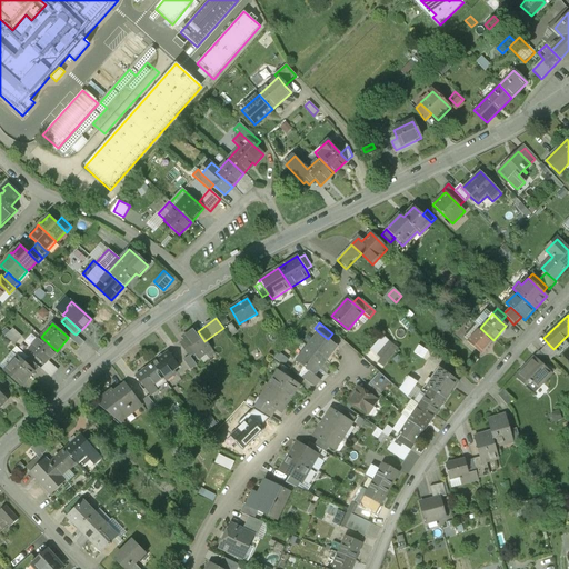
[(206,350),(209,347),(205,341),(198,331),(196,328),(183,338),(185,340),(195,352),(199,358),(205,353),(206,350)]
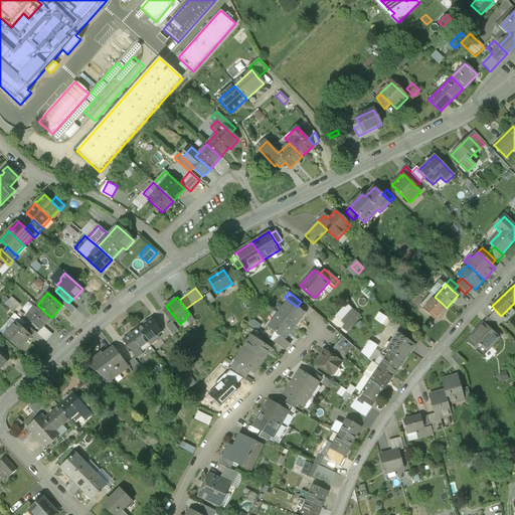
[(422,310),(436,321),(447,308),(435,297),(422,310)]
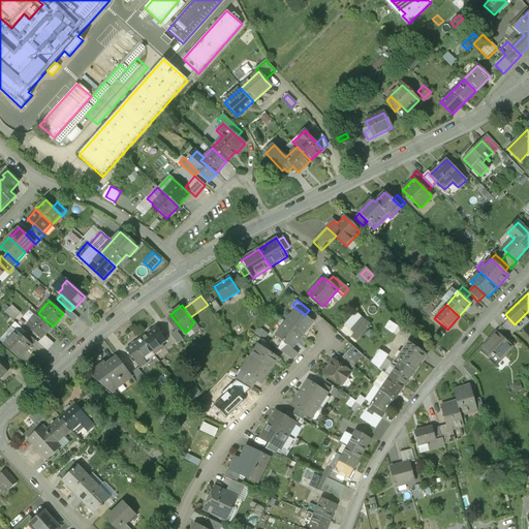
[(9,309),(5,313),(13,321),(18,316),(9,309)]
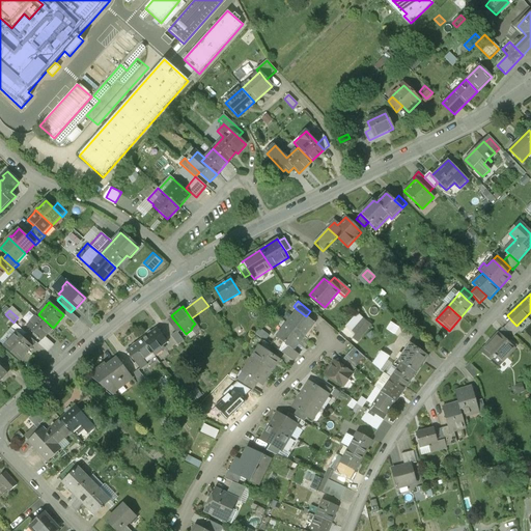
[(79,319),(71,312),(67,310),(63,314),(63,315),(74,325),(79,319)]
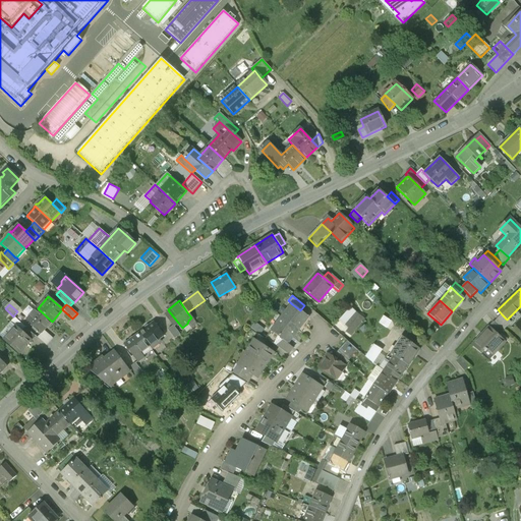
[(292,304),(282,316),(298,330),(308,316),(300,310),(292,304)]
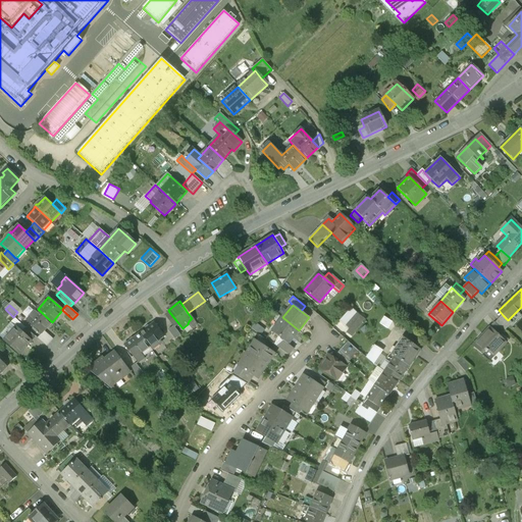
[(346,325),(357,313),(351,308),(340,320),(346,325)]
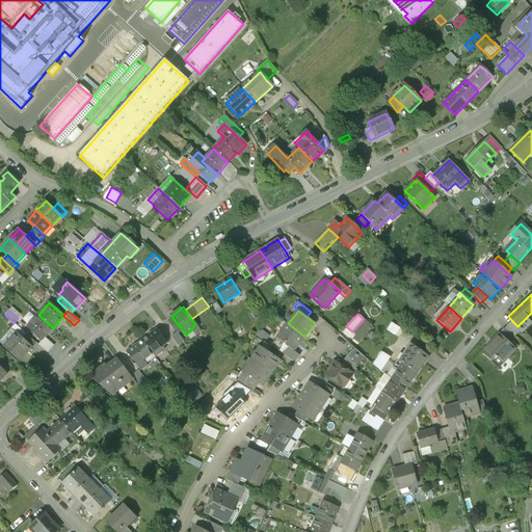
[(53,328),(38,315),(27,327),(42,341),(53,328)]
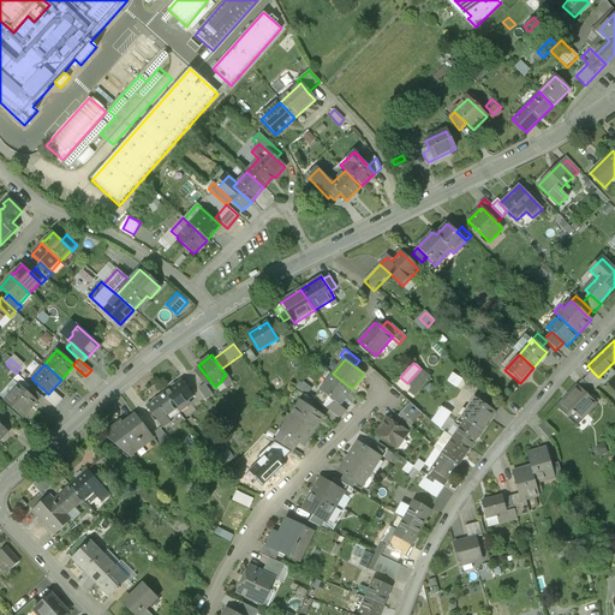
[(204,386),(210,381),(199,368),(195,372),(204,386)]
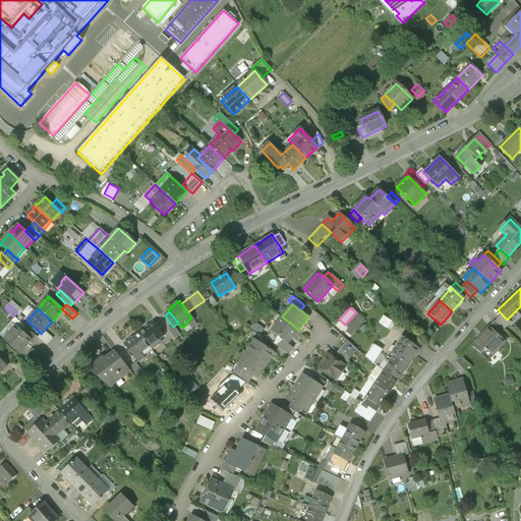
[(349,329),(359,315),(356,312),(345,325),(349,329)]
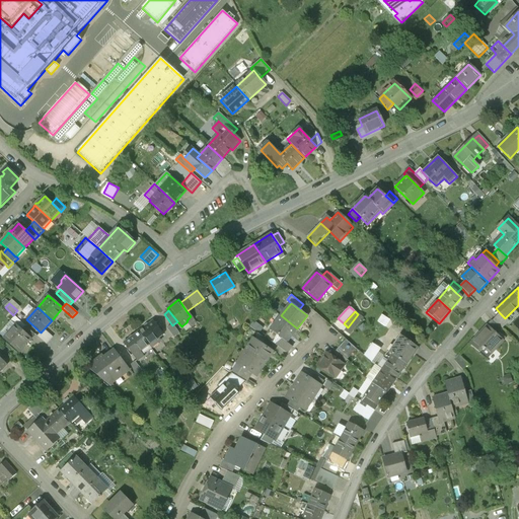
[(492,321),(501,329),(508,320),(505,318),(500,313),(492,321)]
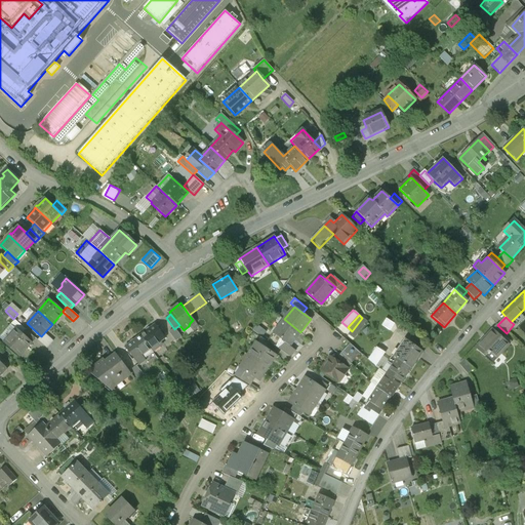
[(367,322),(362,318),(352,331),(349,334),(354,339),(367,322)]
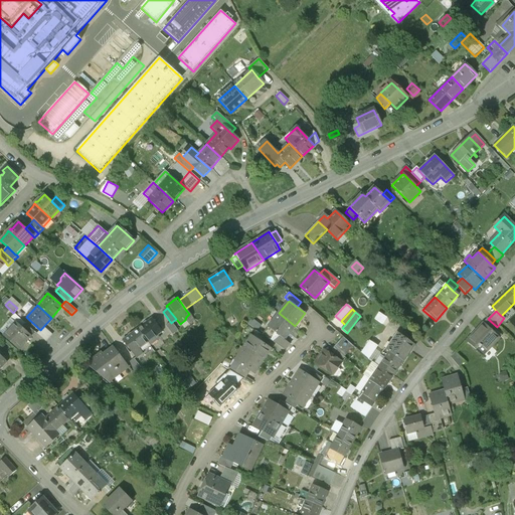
[(285,339),(295,326),(279,313),(268,327),(280,336),(285,339)]
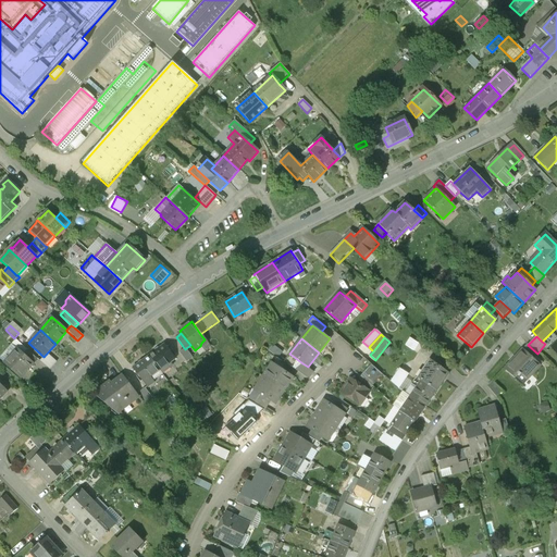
[(169,364),(175,359),(164,344),(149,356),(160,371),(162,374),(171,368),(169,364)]
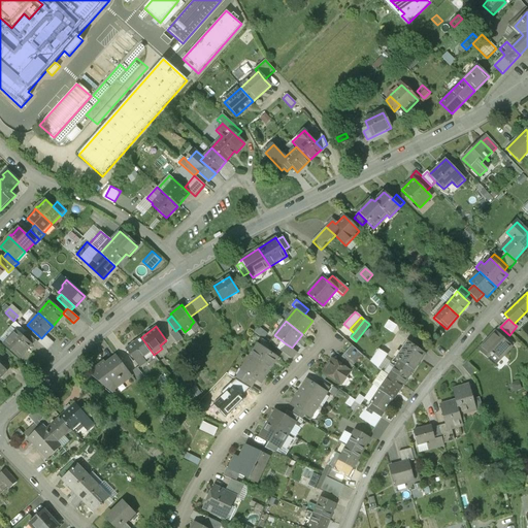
[(509,335),(500,327),(496,331),(506,341),(510,336),(509,335)]
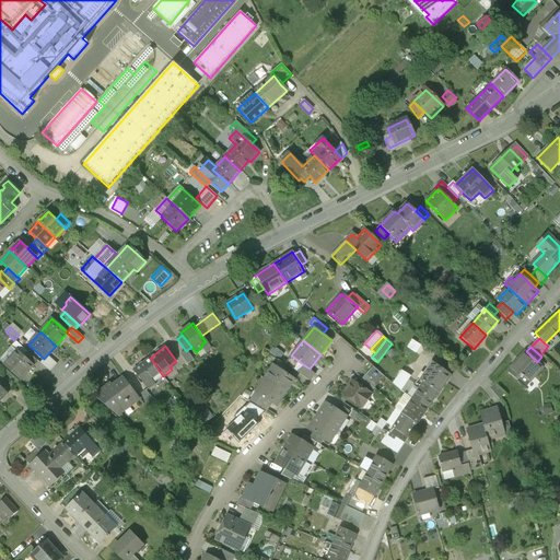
[(193,360),(186,351),(181,354),(187,364),(193,360)]
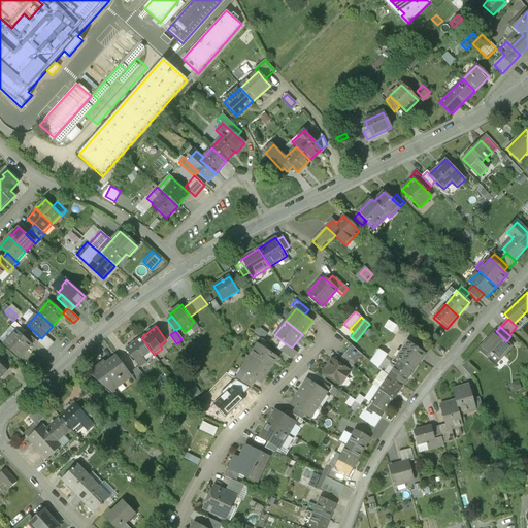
[(506,341),(496,331),(477,350),(495,366),(513,347),(506,341)]
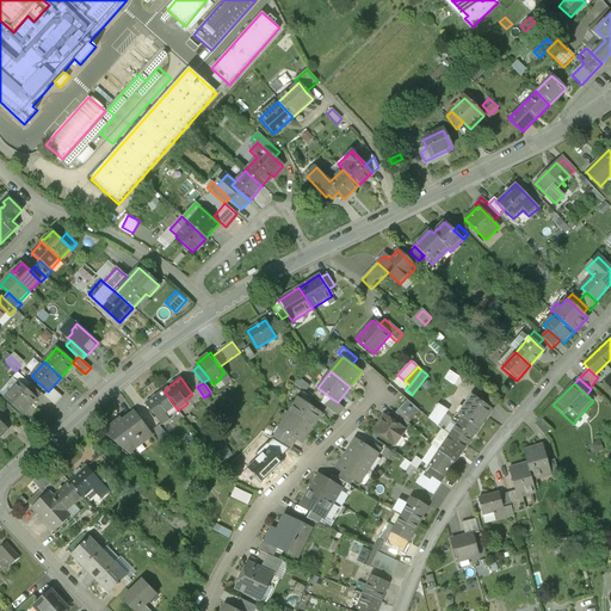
[(5,399),(23,414),(36,400),(25,390),(18,384),(5,399)]
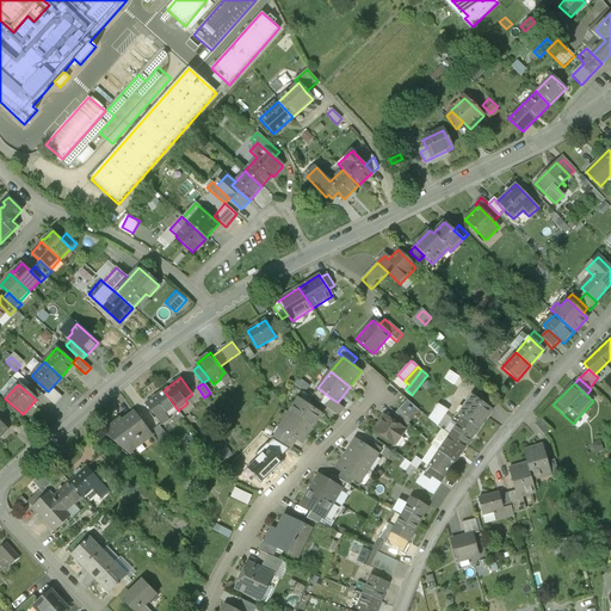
[(25,390),(36,400),(41,394),(30,384),(25,390)]
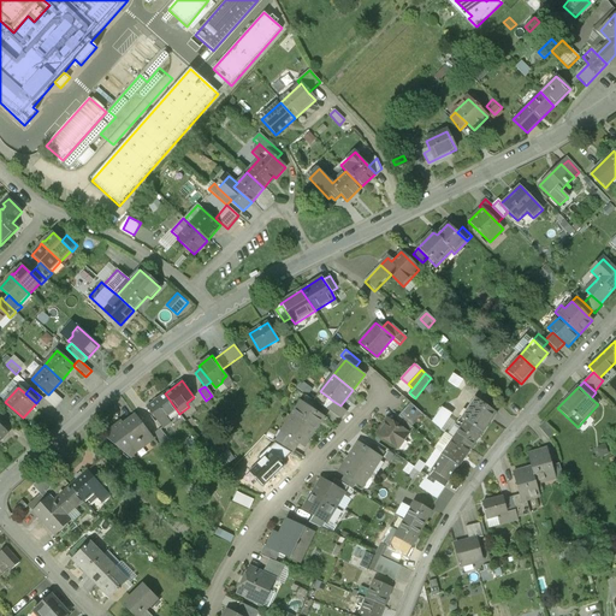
[(177,410),(165,394),(147,407),(163,428),(171,422),(167,418),(177,410)]
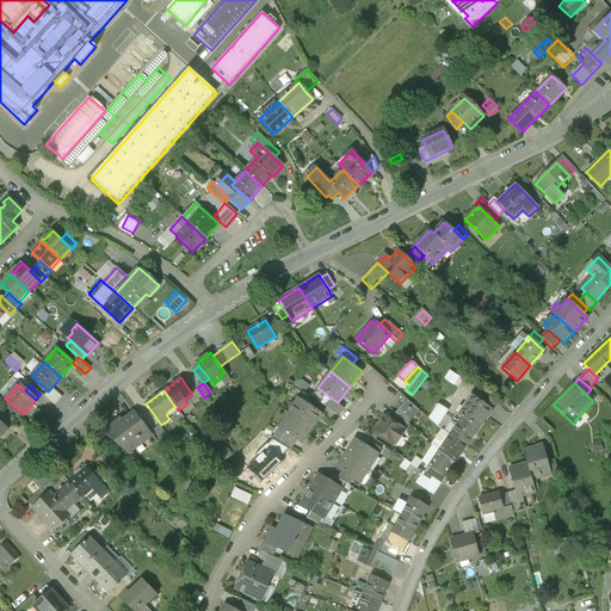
[(303,392),(298,400),(310,408),(315,400),(303,392)]
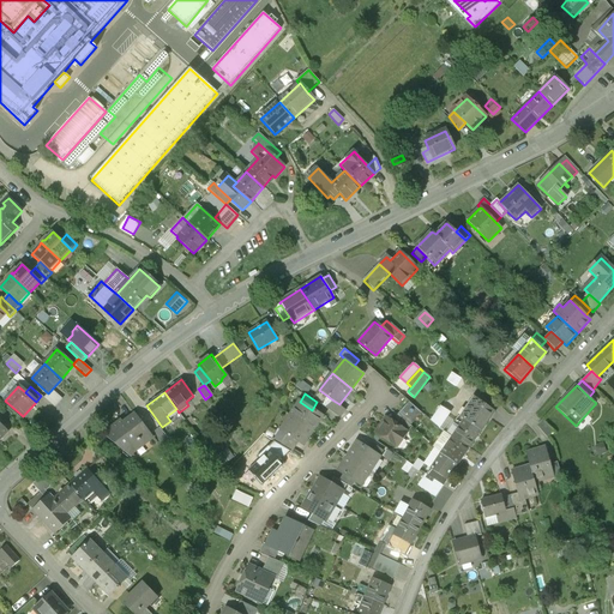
[(494,411),(474,398),(461,417),(464,420),(480,432),(494,411)]
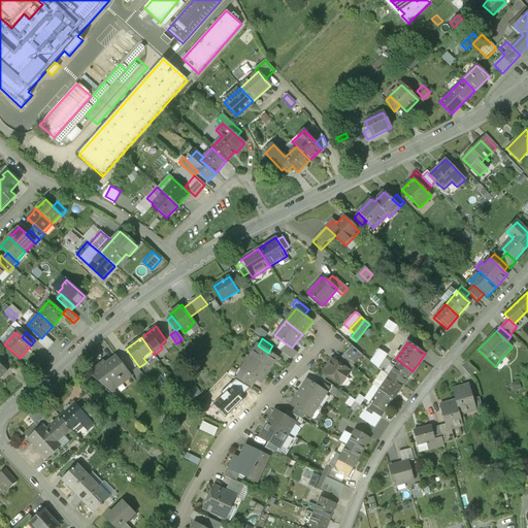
[(292,348),(287,344),(279,351),(292,358),(298,353),(292,348)]
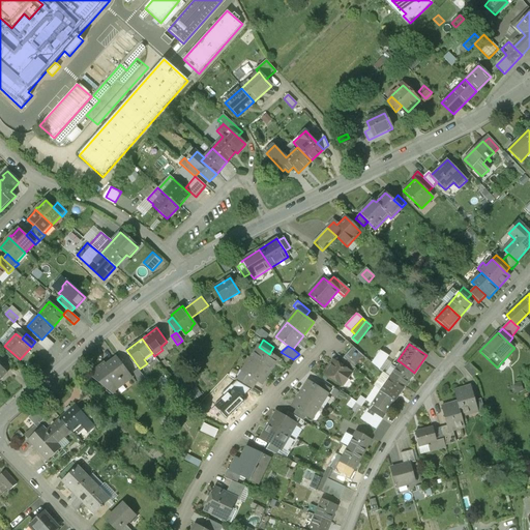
[(251,359),(270,372),(278,359),(269,354),(259,347),(251,359)]
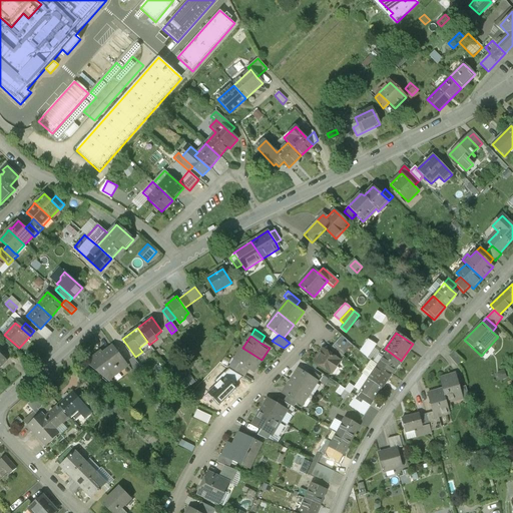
[(352,345),(342,336),(333,346),(343,356),(352,345)]
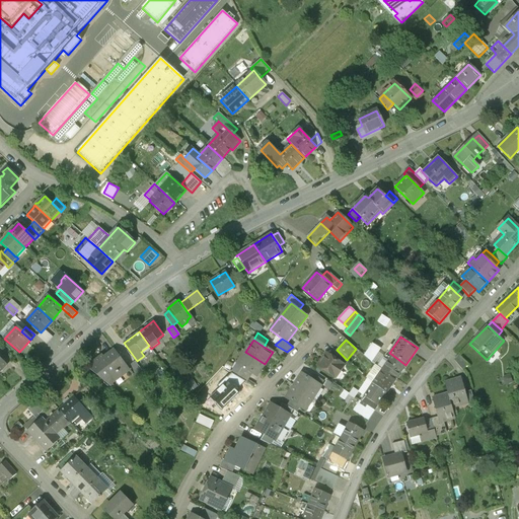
[(91,370),(109,385),(120,377),(118,373),(119,372),(119,371),(126,366),(114,350),(104,357),(102,356),(92,364),(93,365),(90,368),(91,370)]
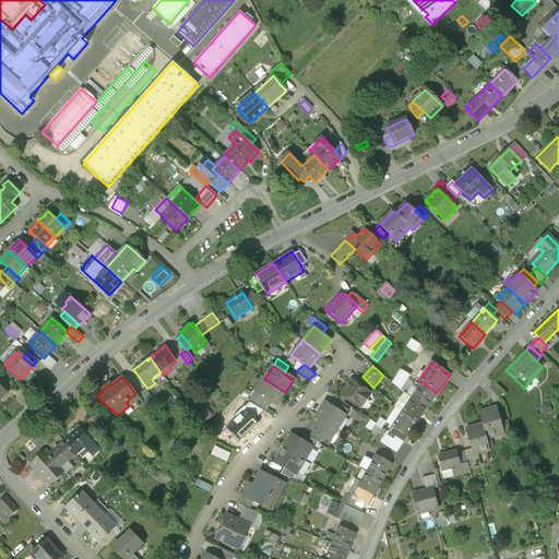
[(373,388),(363,377),(357,384),(370,393),(373,388)]
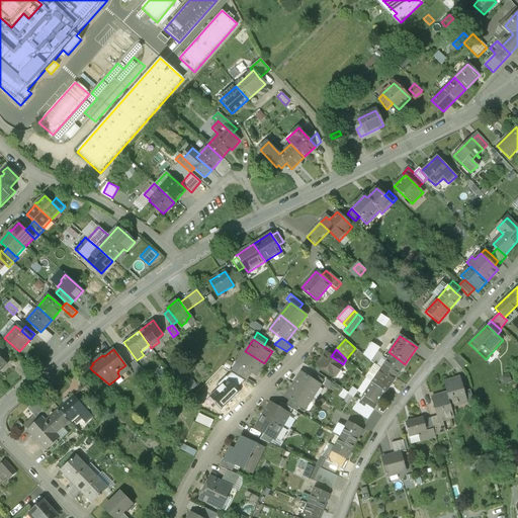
[(256,375),(264,363),(245,351),(237,362),(243,366),(252,372),(256,375)]
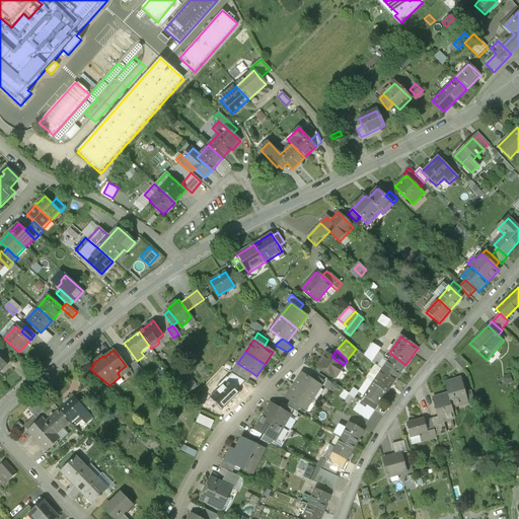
[(388,361),(377,353),(371,362),(376,366),(382,370),(388,361)]
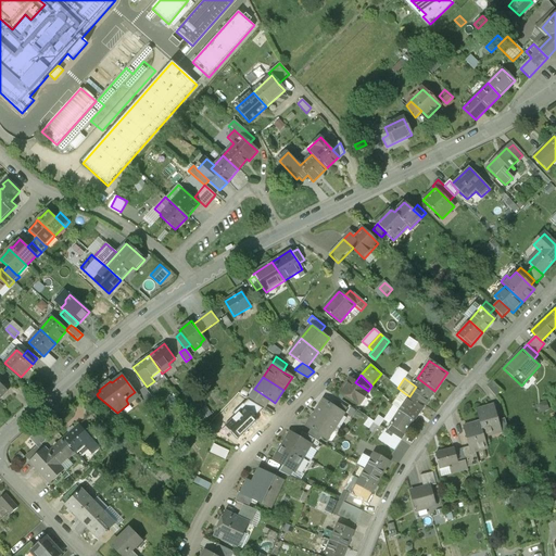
[(173,379),(168,382),(173,388),(178,384),(173,379)]
